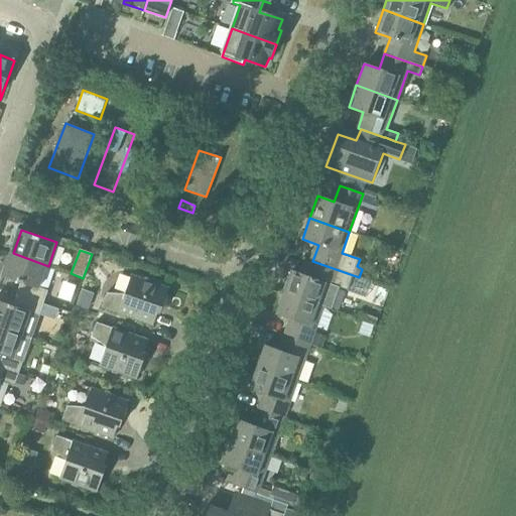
[(18,295),(43,304),(47,290),(40,287),(48,266),(13,253),(5,276),(22,282),(18,295)]
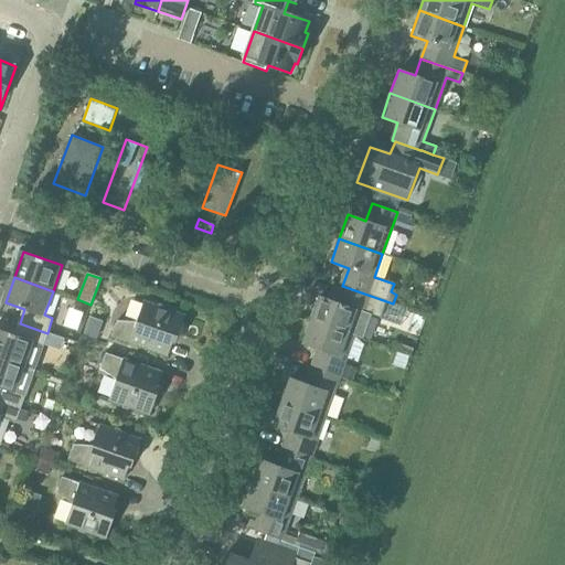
[(363,340),(372,317),(401,327),(407,309),(393,304),(342,286),(337,302),(319,296),(310,320),(353,337),(363,340)]
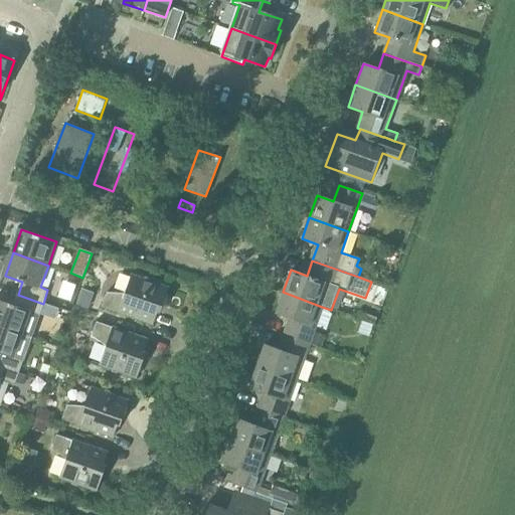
[(124,294),(107,293),(102,306),(152,325),(156,312),(159,313),(168,289),(149,282),(150,280),(144,278),(143,280),(131,275),(124,294)]
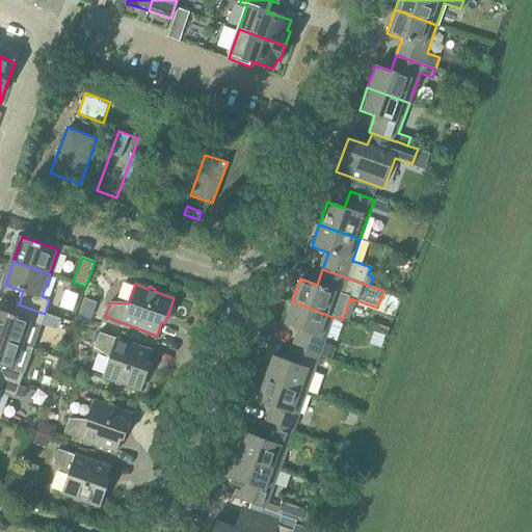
[(333,317),(292,301),(284,324),(301,330),(295,347),(319,355),(331,360),(337,347),(323,342),(333,317)]
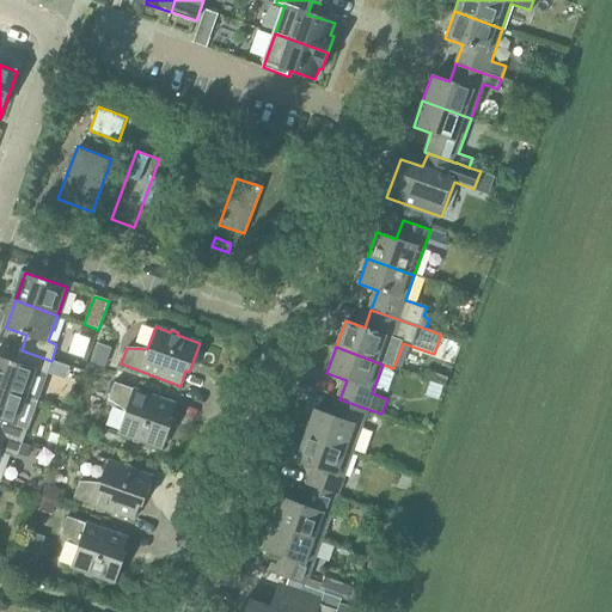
[(0,356),(0,389),(28,398),(38,402),(48,374),(47,374),(51,361),(22,350),(17,362),(0,356)]
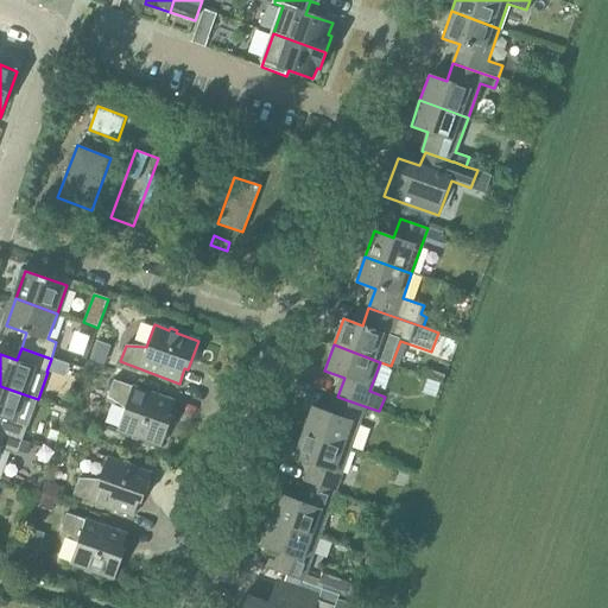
[(131,439),(138,442),(138,439),(160,447),(171,417),(168,416),(173,401),(113,380),(107,397),(124,410),(116,431),(132,436),(131,439)]
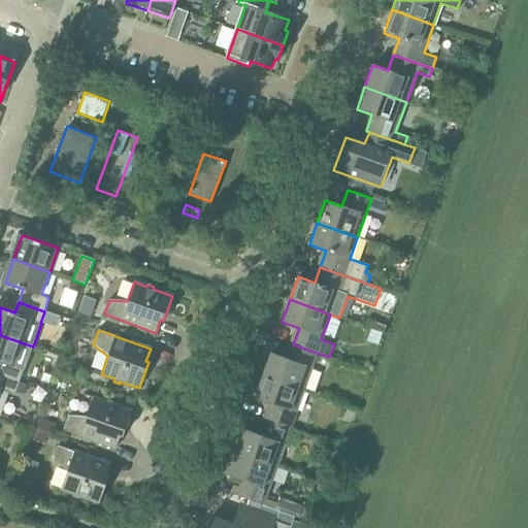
[(0,376),(19,384),(24,369),(25,369),(33,347),(24,343),(0,335),(0,376)]
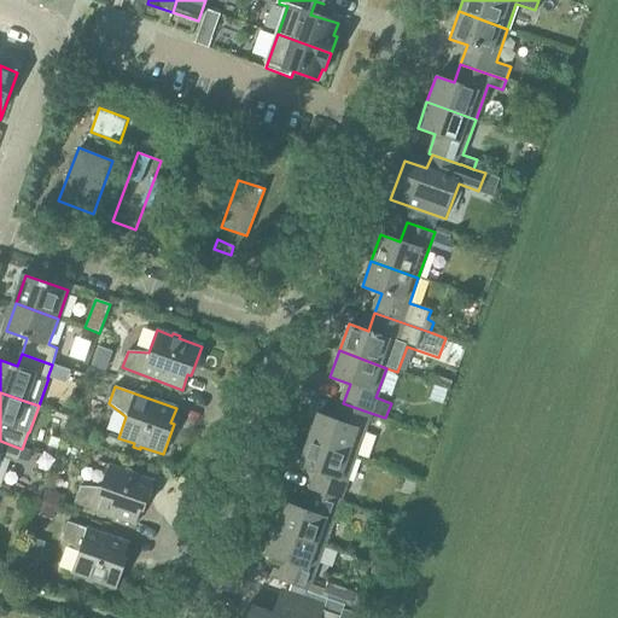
[(337,420),(318,414),(308,441),(355,456),(371,413),(343,403),(337,420)]
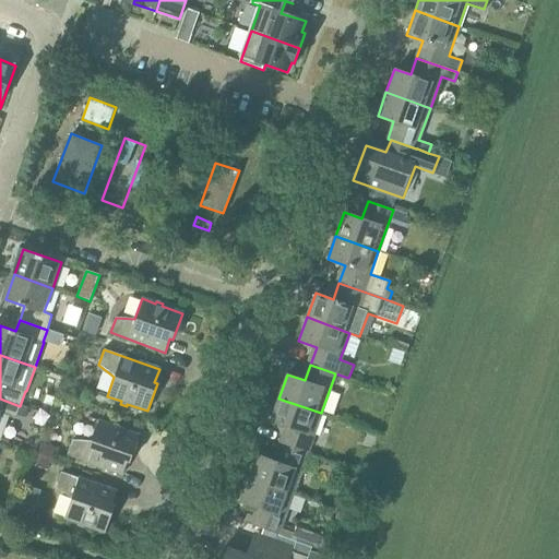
[(0,440),(1,441),(10,416),(15,418),(20,406),(0,399),(0,440)]
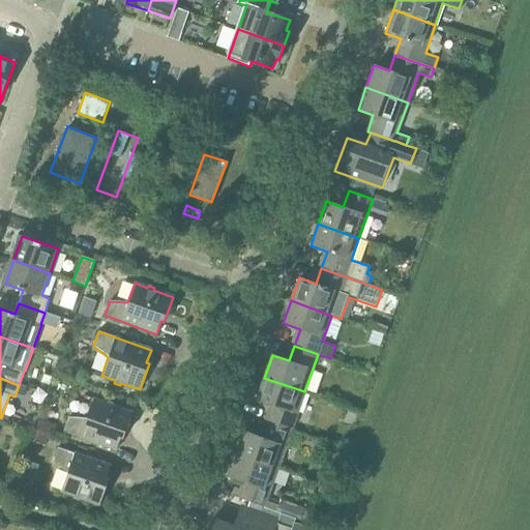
[(256,400),(272,406),(266,421),(290,430),(304,391),(264,378),(256,400)]
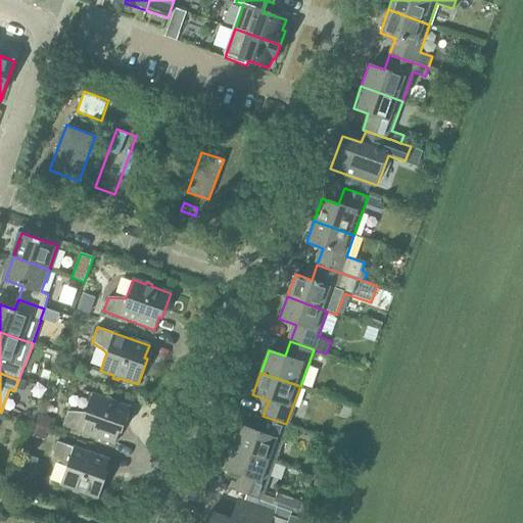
[(85,413),(67,412),(62,426),(113,444),(119,432),(121,433),(130,409),(110,400),(111,398),(105,396),(105,398),(92,394),(85,413)]
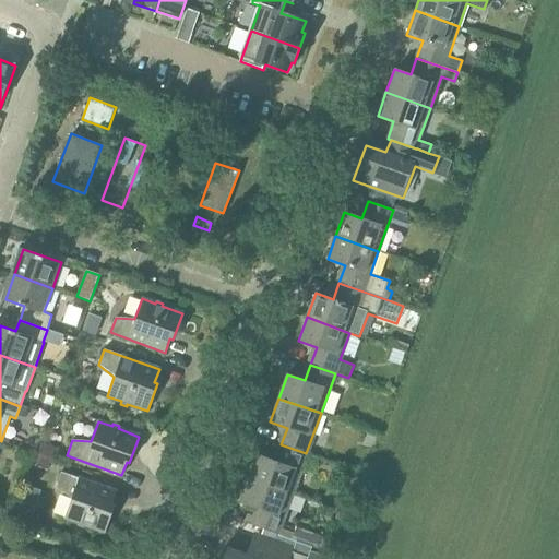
[(38,454),(51,460),(56,448),(42,443),(38,454)]
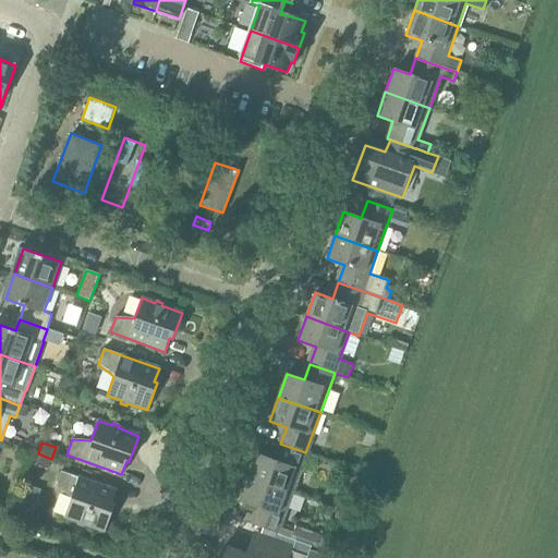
[(275,460),(257,455),(249,478),(291,494),(305,452),(280,444),(275,460)]
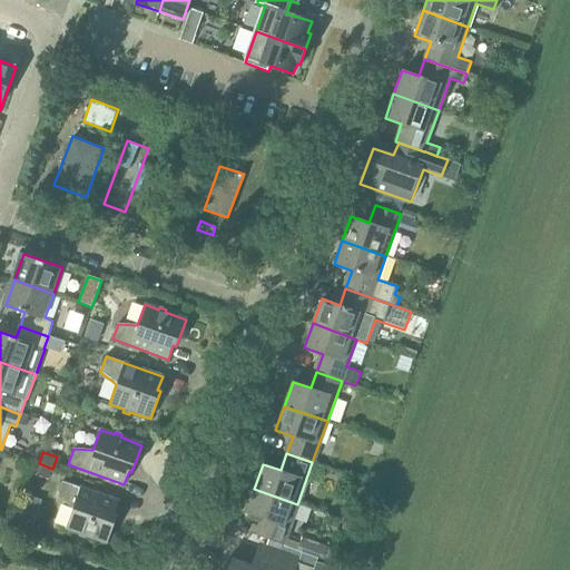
[(52,469),(39,463),(36,474),(49,479),(52,469)]
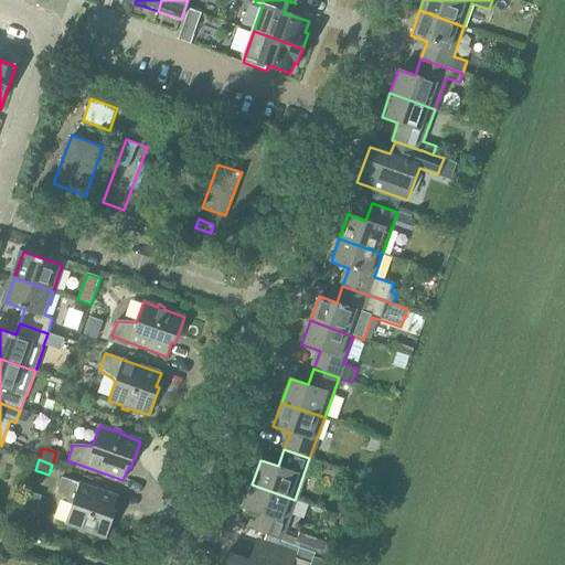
[(77,532),(84,534),(85,531),(105,539),(115,512),(113,511),(117,498),(61,477),(55,493),(72,504),(64,524),(78,529),(77,532)]
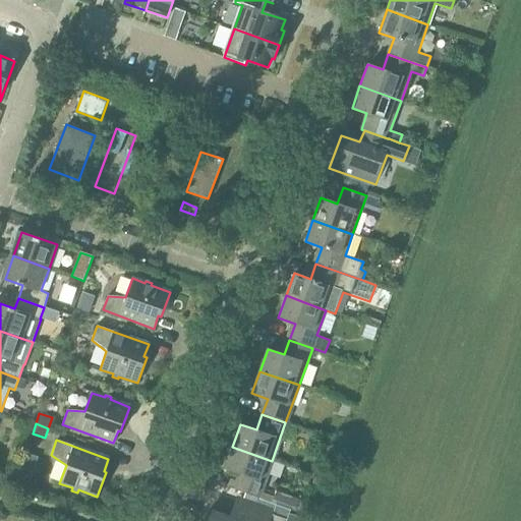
[(224,469),(240,474),(234,490),(258,499),(272,461),(232,447),(224,469)]
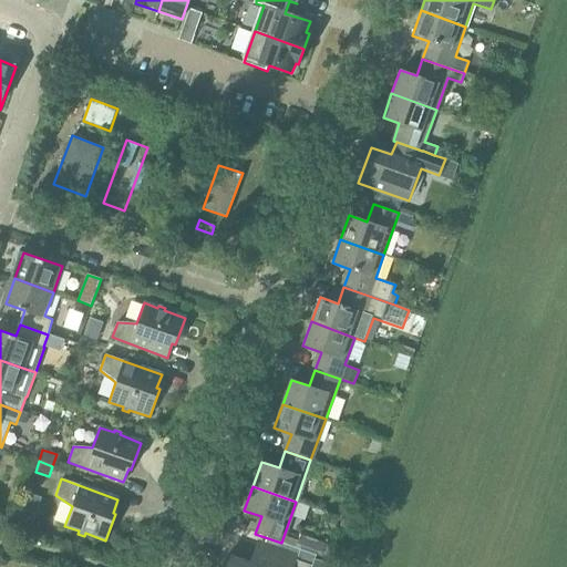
[(299,542),(289,538),(287,546),(331,560),(334,549),(328,546),(328,545),(319,542),(318,545),(300,539),(299,542)]
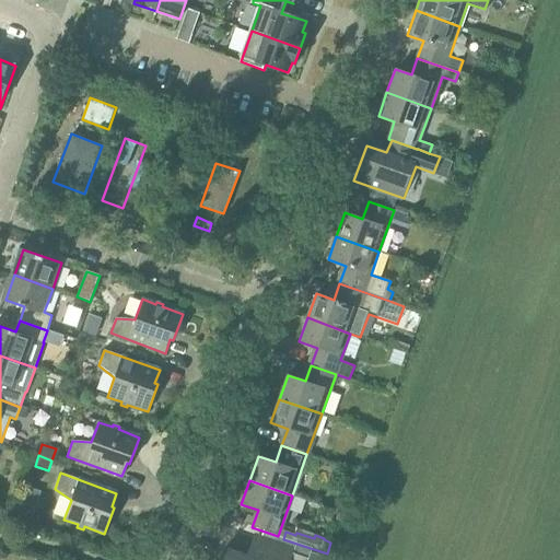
[(222,549),(218,559),(306,559),(257,543),(252,559),(222,549)]
